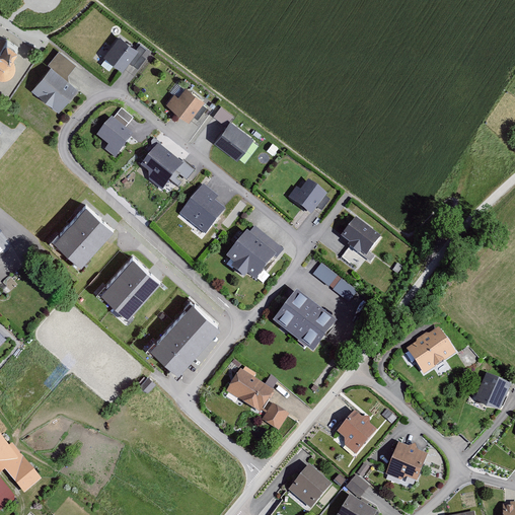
[(138,42),(136,45),(120,33),(103,55),(120,68),(126,59),(134,65),(146,49),(138,42)]
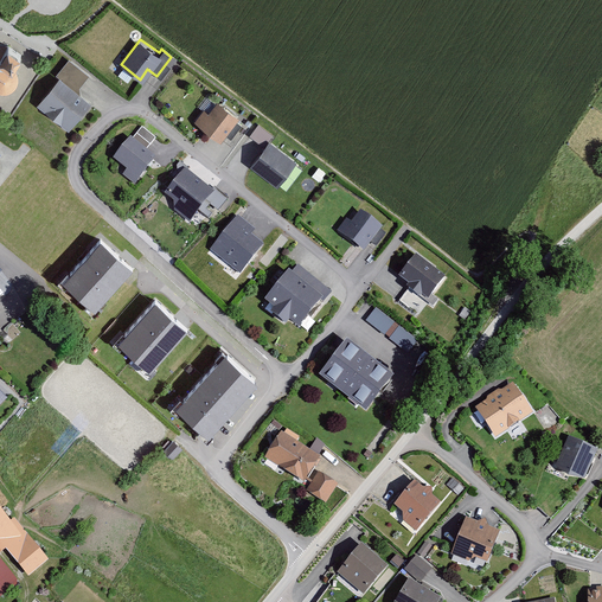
[(0,89),(1,88),(8,87),(14,84),(18,78),(19,72),(15,66),(19,61),(23,63),(30,51),(13,40),(8,46),(0,40),(0,89)]
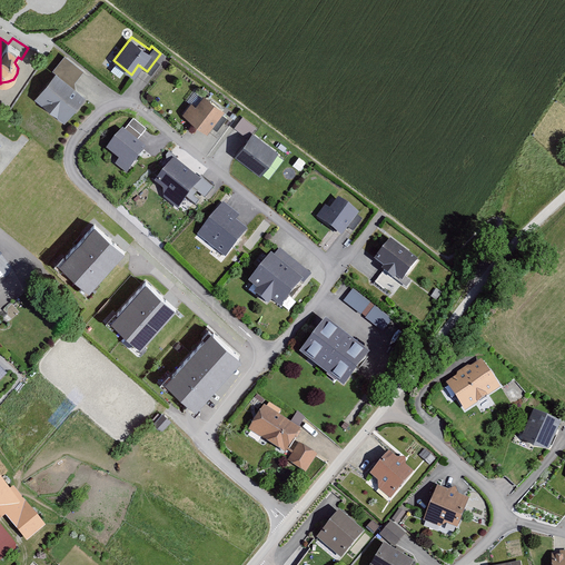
[(80,69),(61,55),(49,69),(52,72),(32,97),(62,120),(85,93),(70,82),(80,69)]
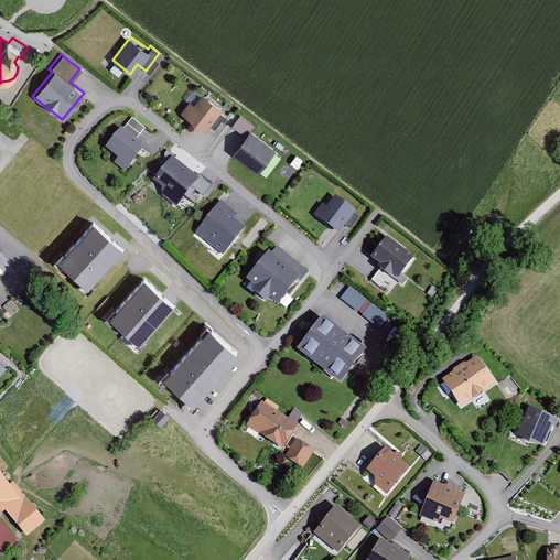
[(205,129),(222,106),(202,92),(193,103),(189,99),(180,111),(205,129)]
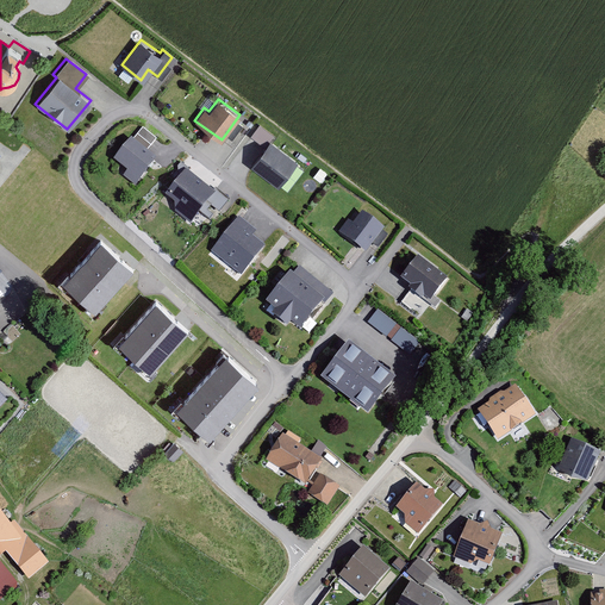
[(266,131),(257,123),(249,132),(257,141),(266,131)]
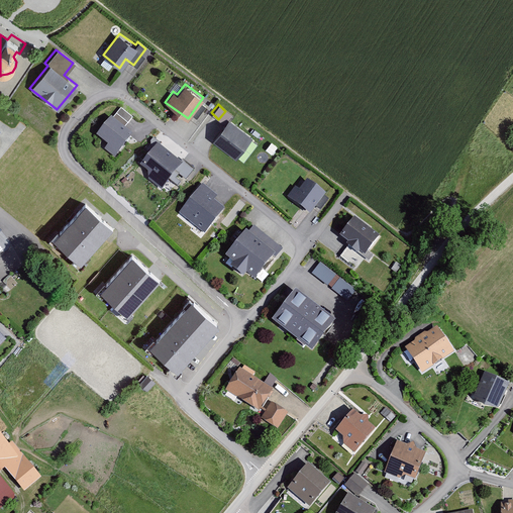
[(129,116),(117,106),(95,132),(106,141),(102,146),(112,156),(132,132),(123,124),(129,116)]
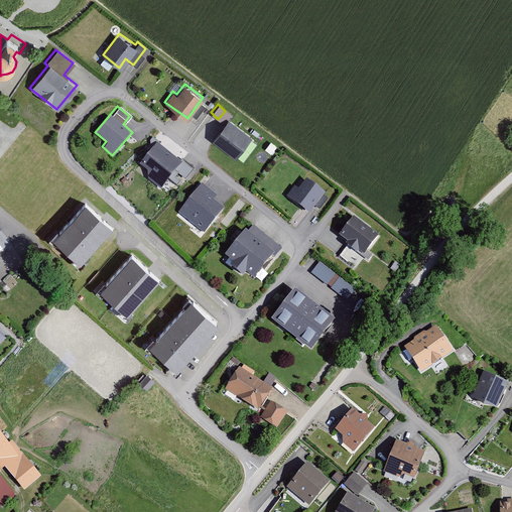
[(234,155),(250,134),(227,118),(211,139),(234,155)]
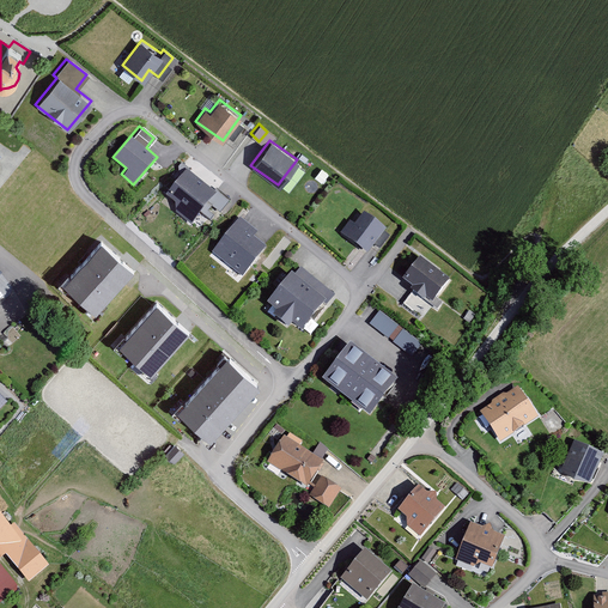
[(214,189),(183,169),(166,195),(176,201),(171,208),(192,223),(214,189)]
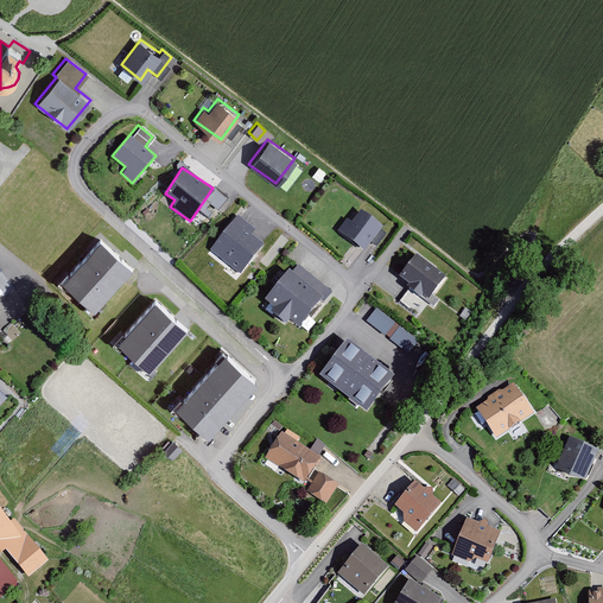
[(366,248),(382,224),(360,210),(353,221),(347,217),(338,229),(366,248)]
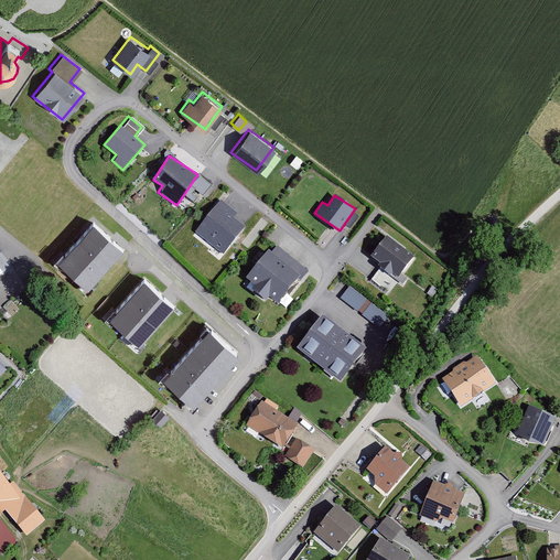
[(234,213),(218,201),(193,230),(221,254),(243,227),(230,217),(234,213)]
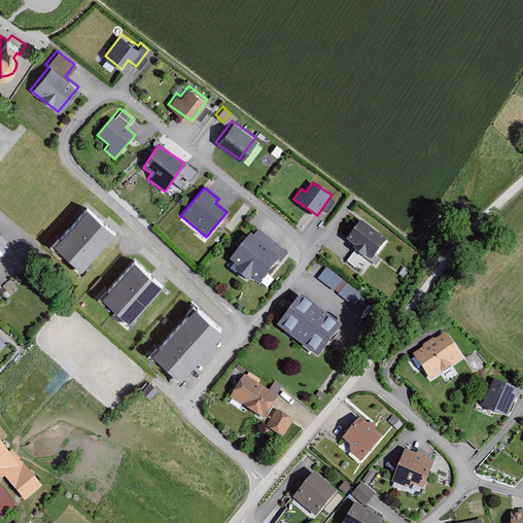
[(117,229),(92,204),(58,241),(84,265),(117,229)]
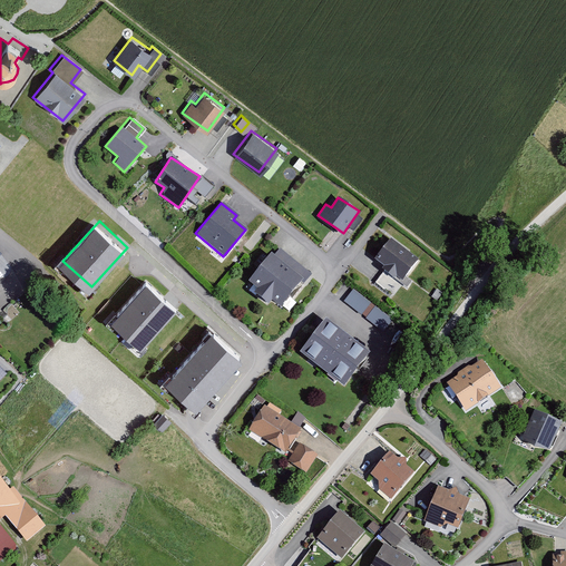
[(418,257),(391,237),(373,261),(400,281),(418,257)]
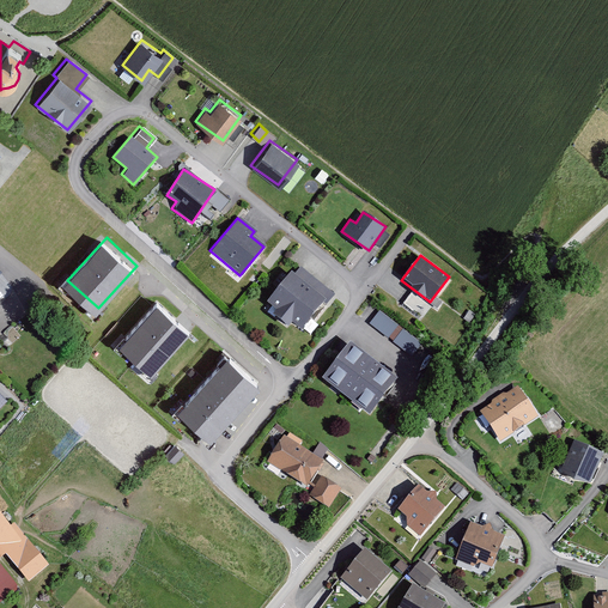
[(332,292),(295,265),(266,303),(278,311),(274,315),(287,324),(292,320),(304,328),(332,292)]
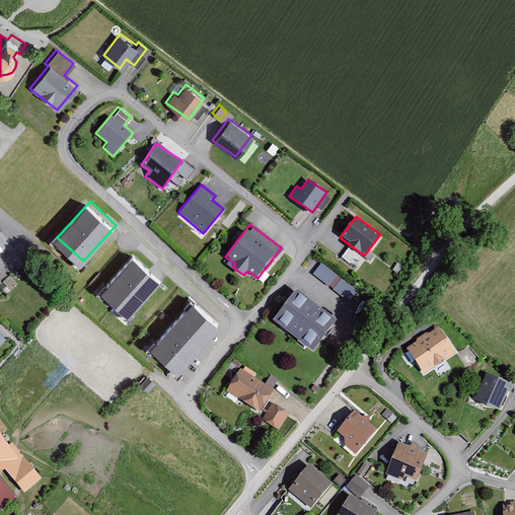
[(162,278),(136,253),(102,289),(129,313),(162,278)]
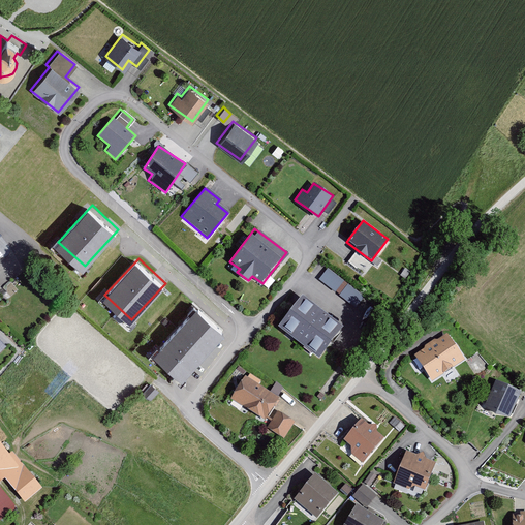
[(315,277),(353,304),(362,291),(325,265),(315,277)]
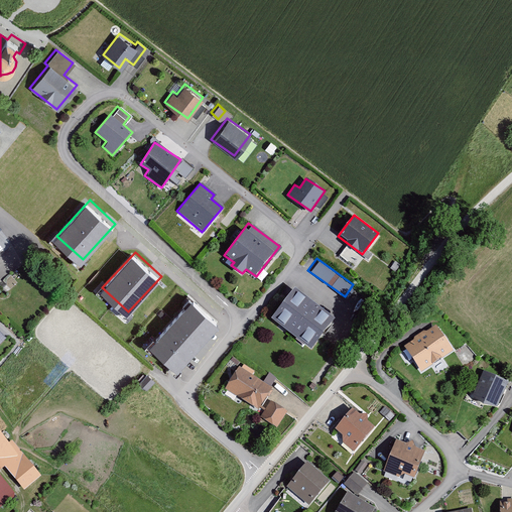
[(335,316),(294,287),(272,318),(311,348),(335,316)]
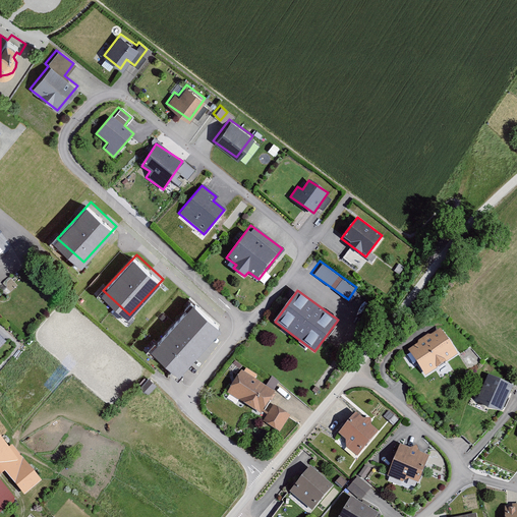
[(222,326),(193,300),(153,346),(180,371),(222,326)]
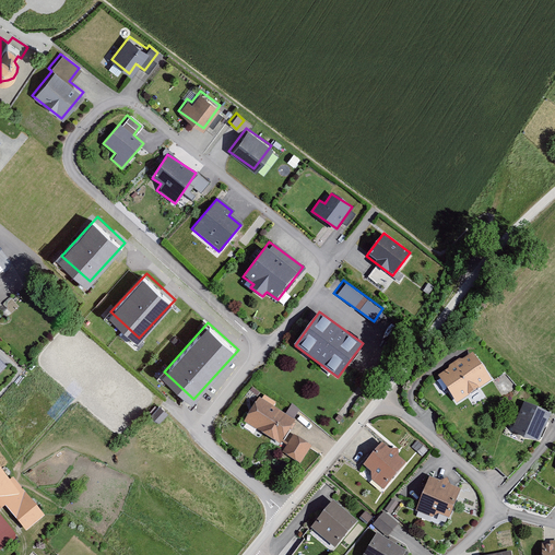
[(488,378),(470,351),(438,373),(457,400),(488,378)]
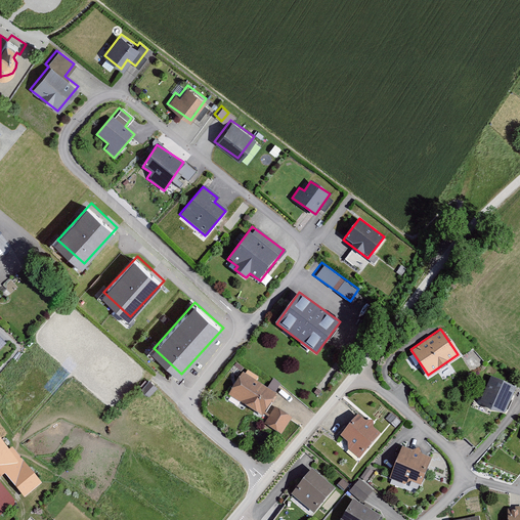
[(228,393),(263,414),(276,391),(242,371),(228,393)]
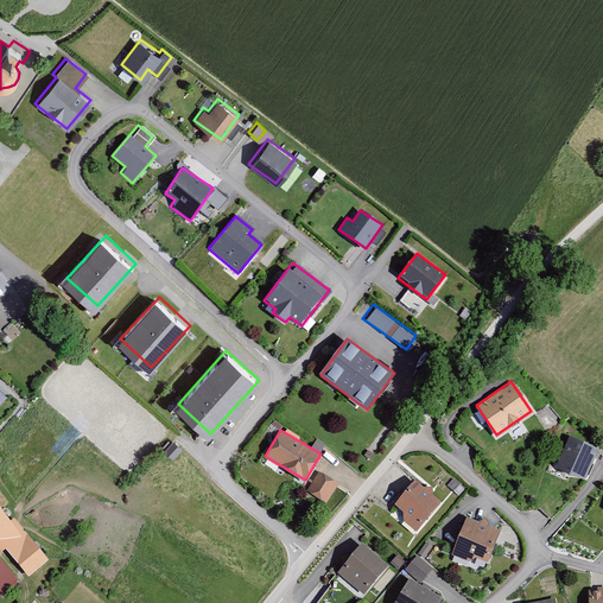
[(596,449),(567,437),(556,464),(584,476),(596,449)]
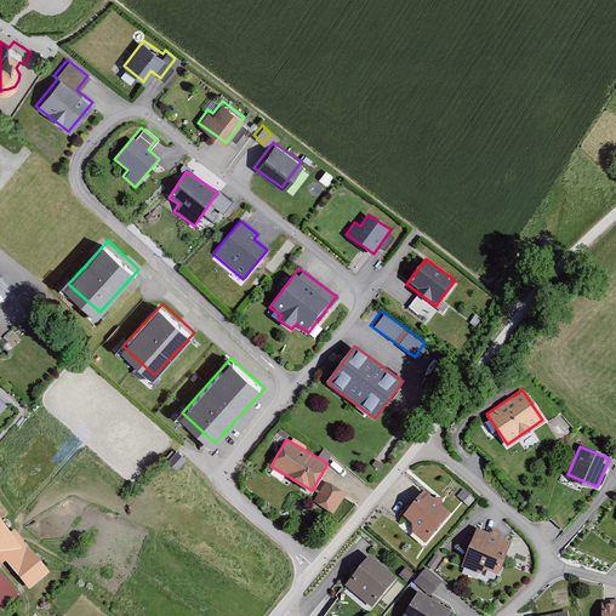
[(180,457),(171,448),(160,458),(169,467),(180,457)]
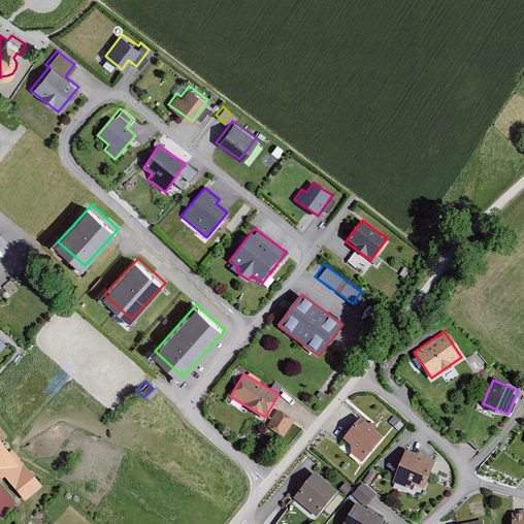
[(291,418),(275,408),(265,425),(281,434),(291,418)]
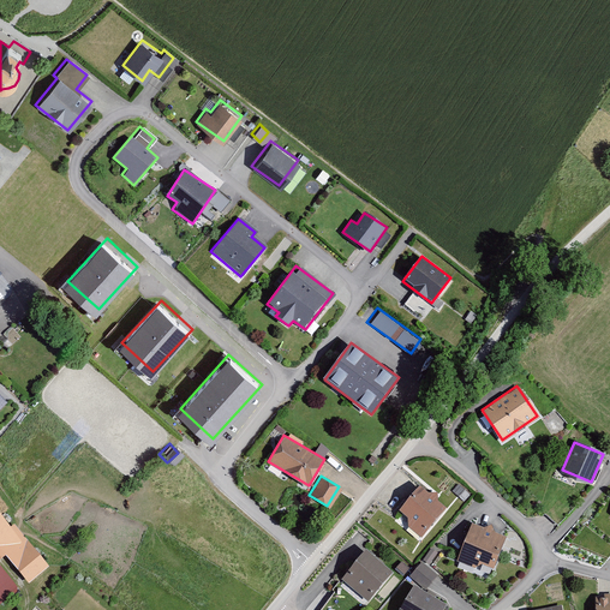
[(444,508),(418,485),(398,508),(407,516),(404,521),(419,536),(444,508)]
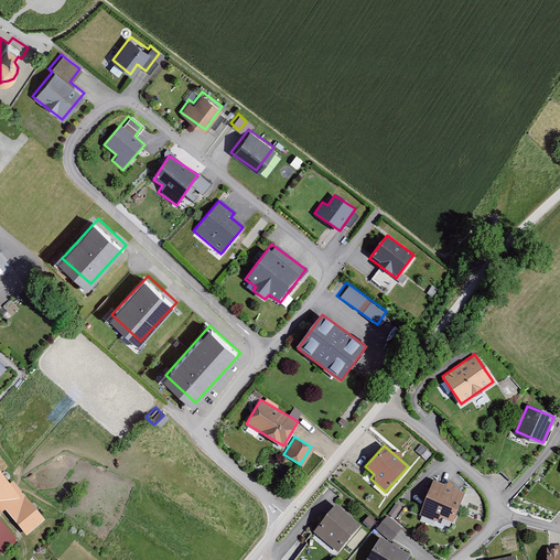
[(0,507),(1,506),(22,531),(40,517),(9,478),(4,482),(0,476),(0,507)]
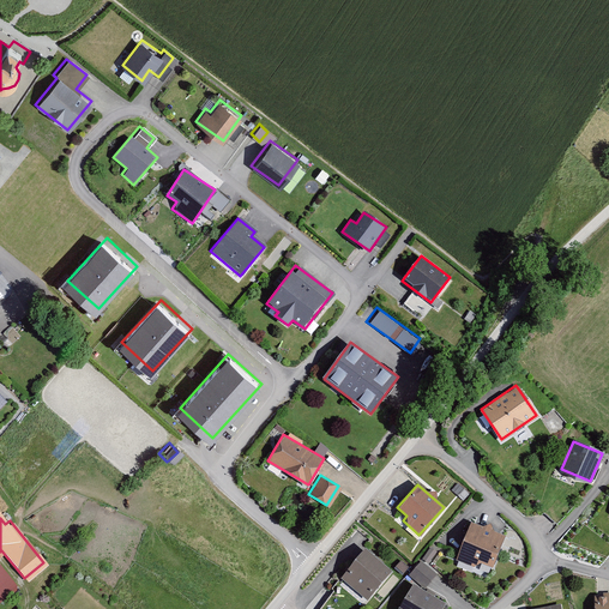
[(457,559),(474,565),(478,561),(493,565),(504,532),(469,522),(457,559)]
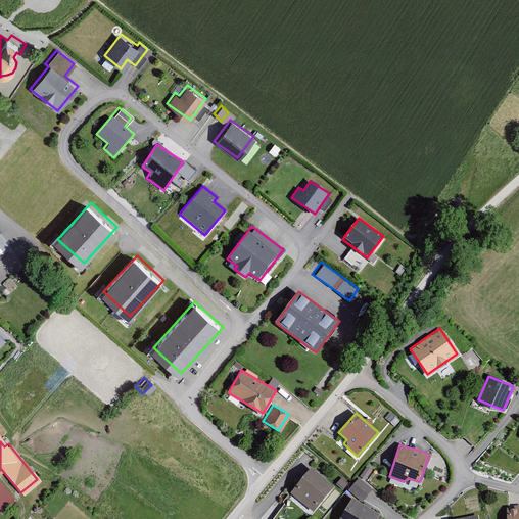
[(331,486),(310,468),(290,491),(312,510),(331,486)]
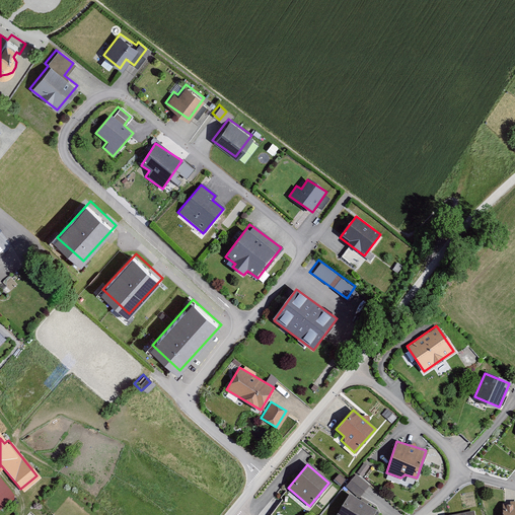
[(330,477),(336,483),(341,479),(336,473),(330,477)]
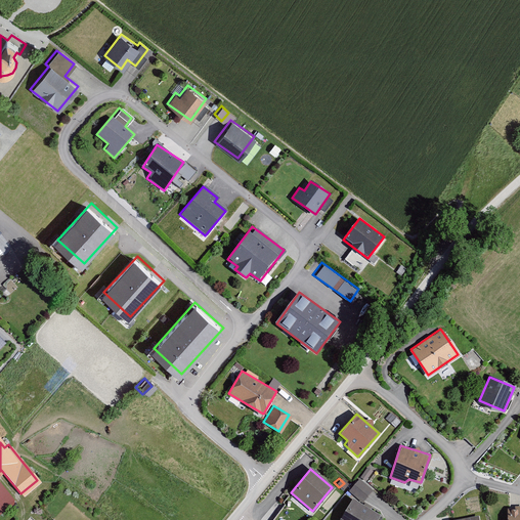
[(347,488),(359,499),(369,489),(356,478),(347,488)]
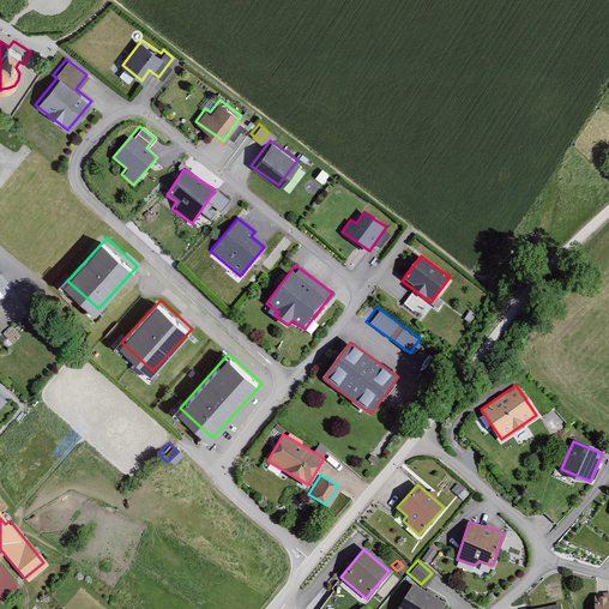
[(0,596),(14,585),(0,567),(0,596)]
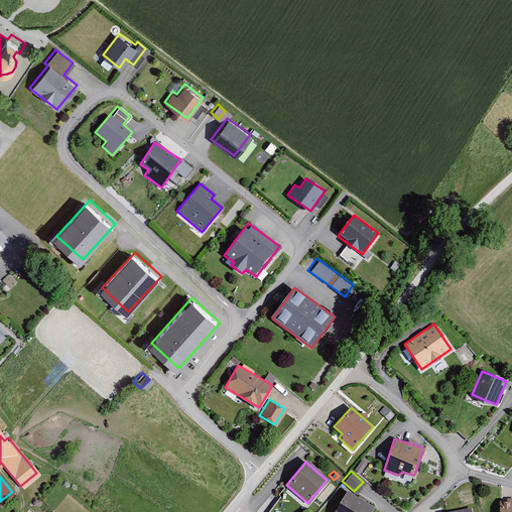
[(370,511),(373,507),(345,492),(334,511),(370,511)]
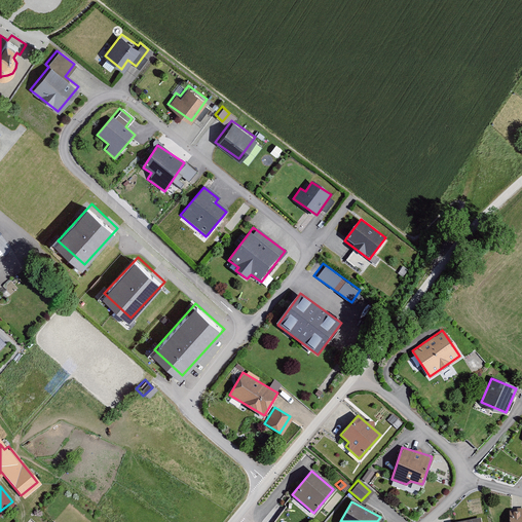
[(521,521),(521,511),(511,511),(510,521),(521,521)]
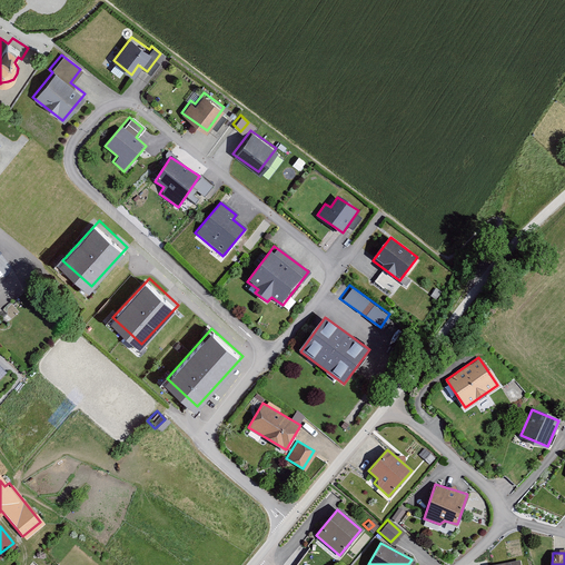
All buildings are outlined.
